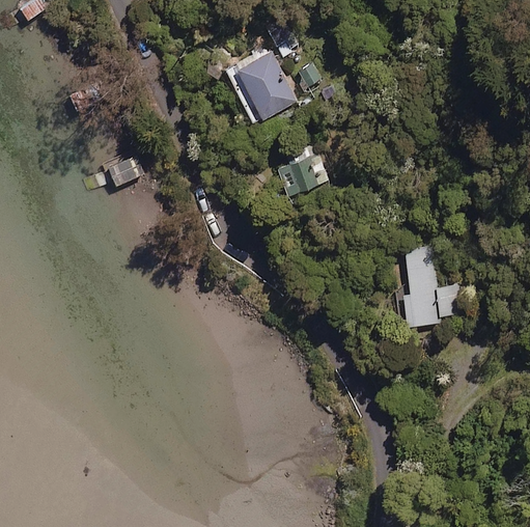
[(49,10),(42,0),(36,0),(20,10),(28,23),(49,10)]
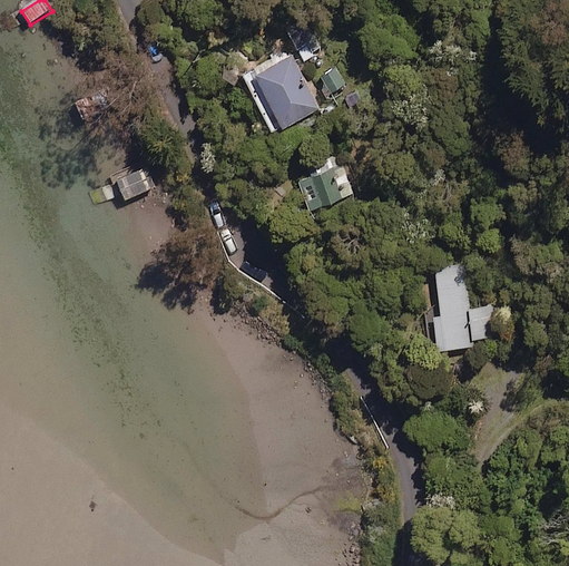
[(321,52),(304,19),(286,28),(303,61),(321,52)]
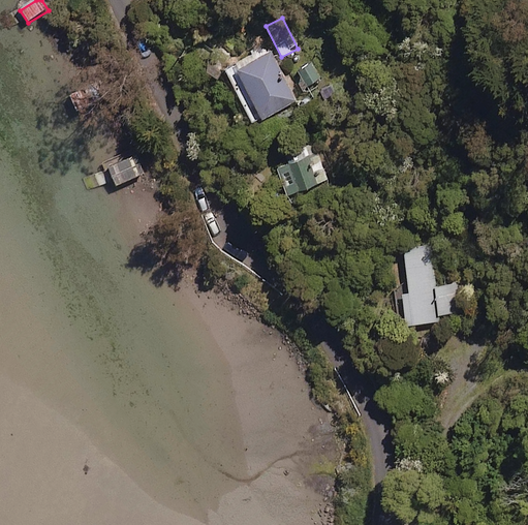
[(294,99),(269,50),(235,67),(260,117),(294,99)]
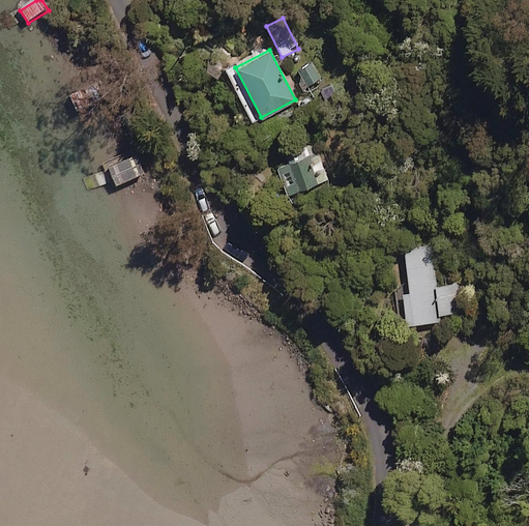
[(319,81),(312,62),(296,68),(304,87),(319,81)]
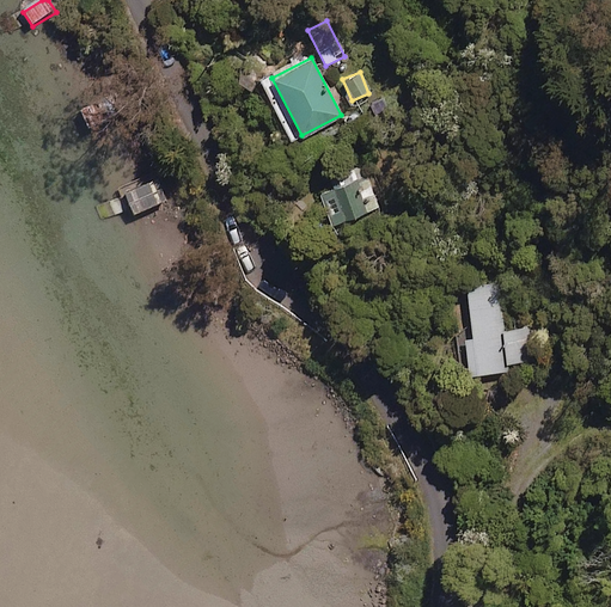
[(122,115),(116,96),(81,108),(87,127),(122,115)]
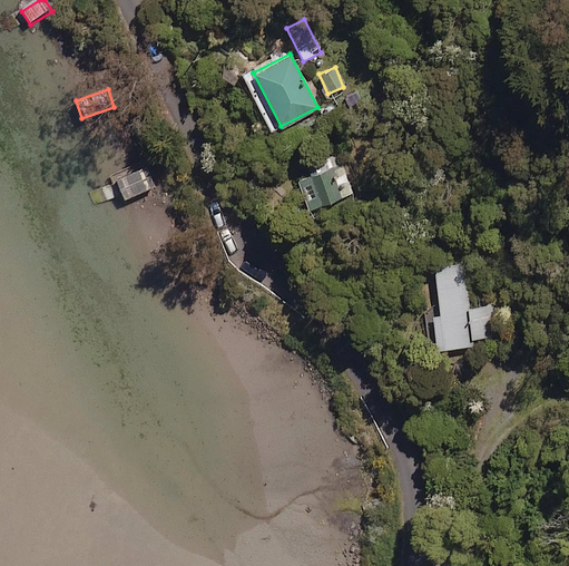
[(351,195),(339,156),(310,165),(313,174),(298,179),(307,208),(351,195)]
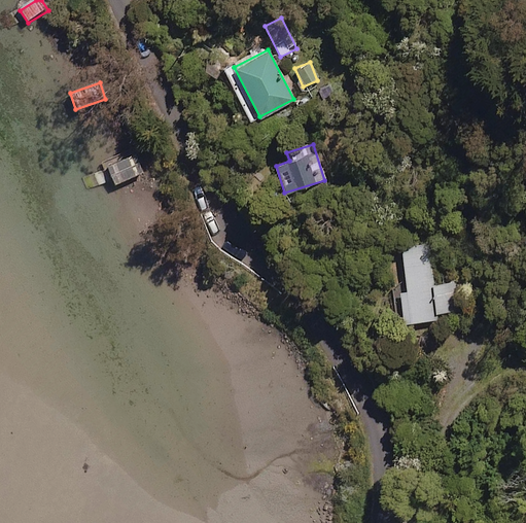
[(141,175),(135,155),(108,165),(113,183),(141,175)]
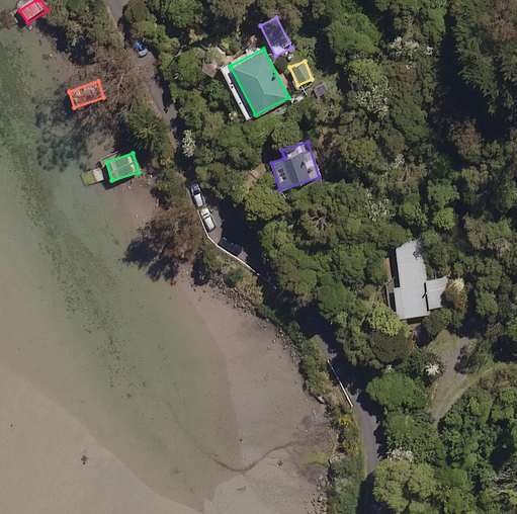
[(396,305),(397,315),(430,313),(430,307),(448,306),(446,278),(425,279),(422,242),(397,243),(399,284),(385,285),(386,305),(396,305)]
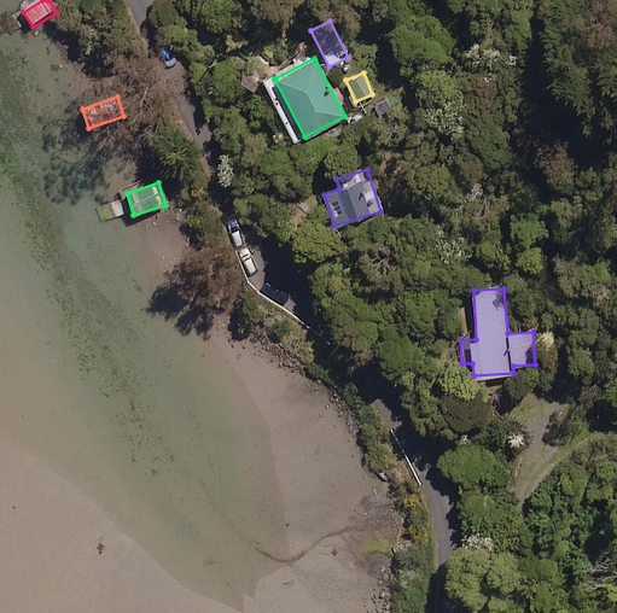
All buildings are outlined.
